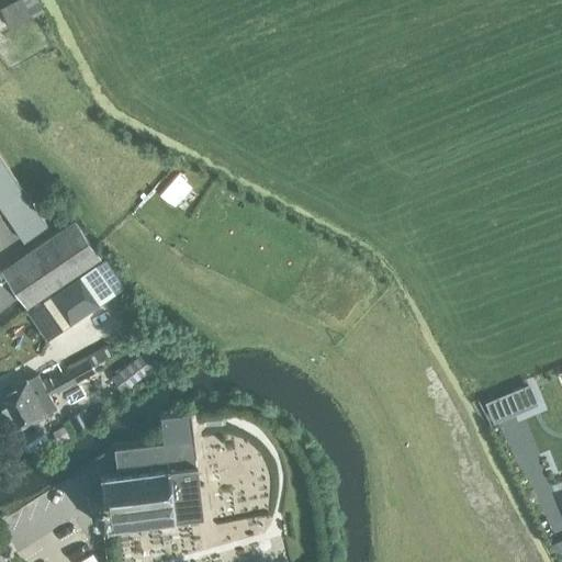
[(0,206),(23,242),(47,225),(0,155),(0,206)]
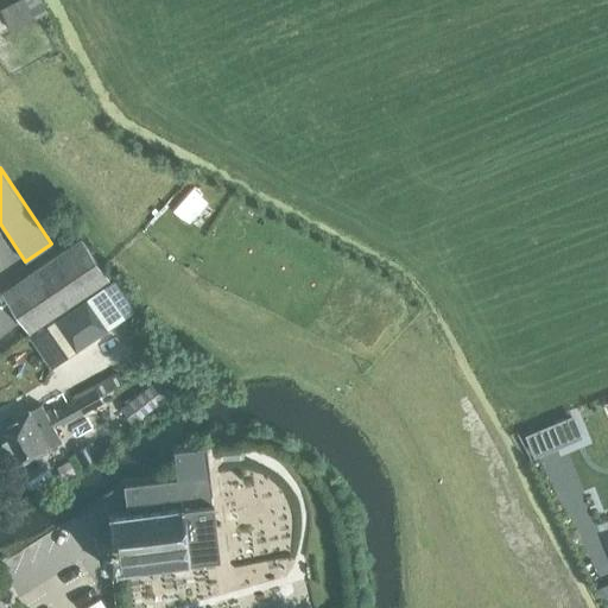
[(29,333),(108,277),(81,236),(0,292),(29,333)]
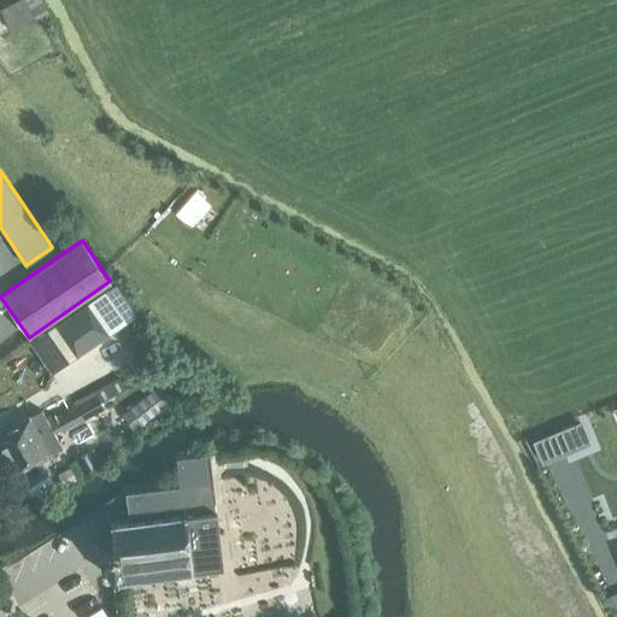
[(86,301),(54,323),(77,354),(107,333),(86,301)]
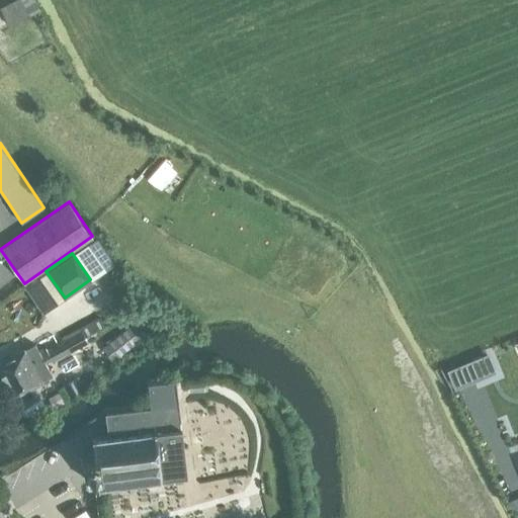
[(130,328),(103,347),(112,360),(140,341),(130,328)]
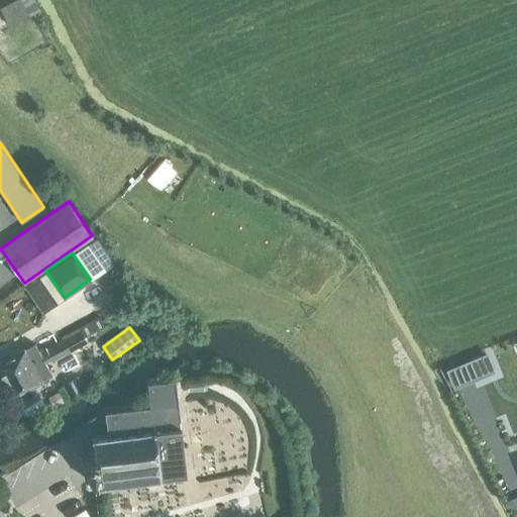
[(64,339),(70,351),(88,341),(81,330),(64,339)]
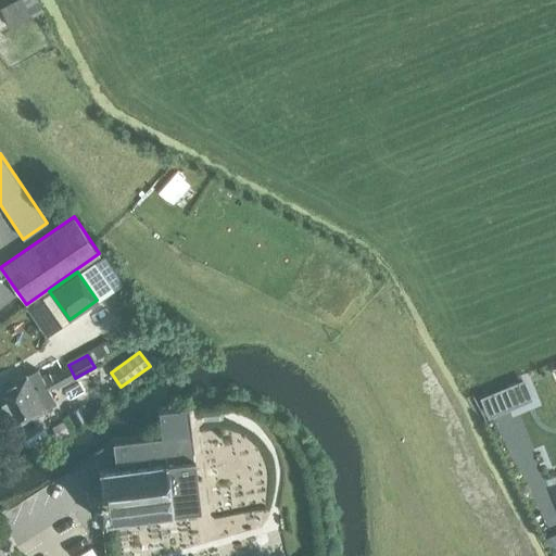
[(55,389),(75,378),(68,365),(49,376),(55,389)]
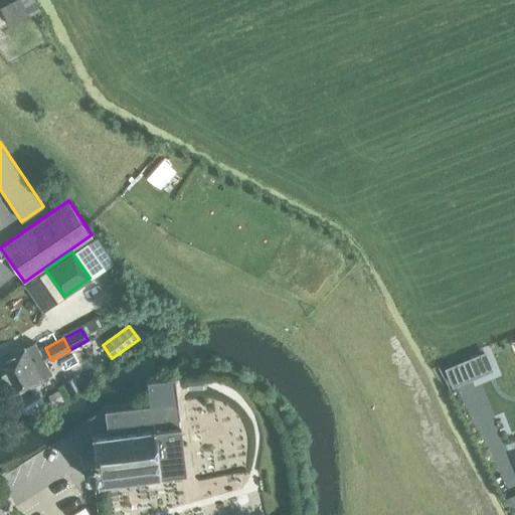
[(0,375),(3,382),(44,359),(34,341),(0,359),(0,375)]
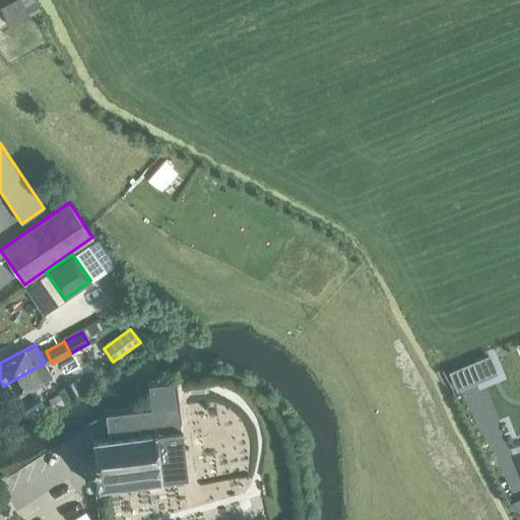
[(451,372),(457,387),(495,372),(489,356),(451,372)]
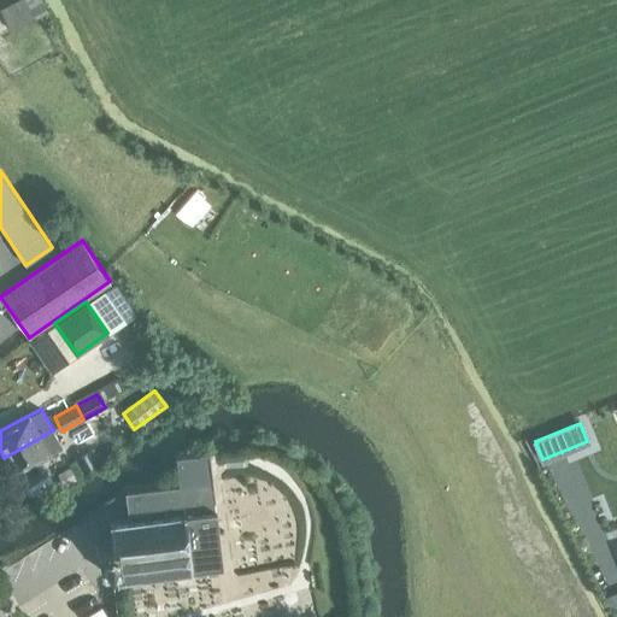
[(53,430),(4,458),(13,474),(63,447),(53,430)]
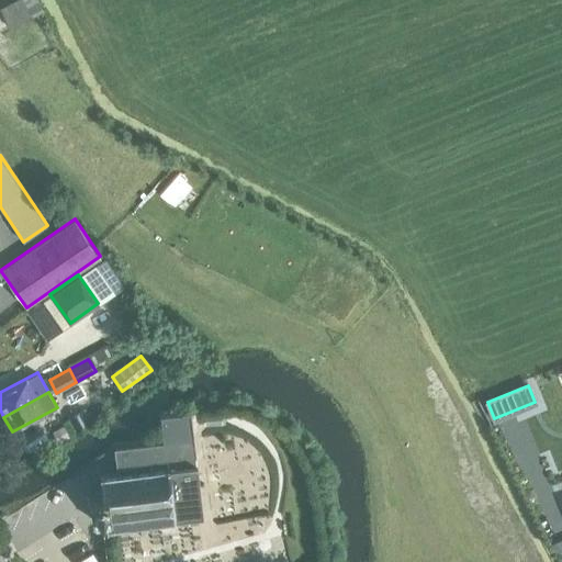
[(204,414),(205,420),(206,427),(222,426),(222,419),(221,413),(204,414)]
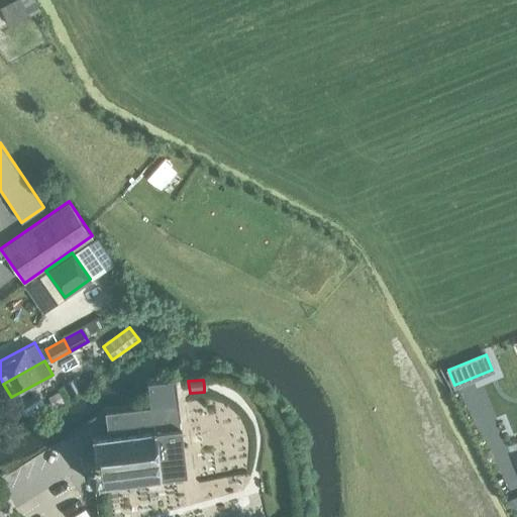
[(108,483),(179,475),(172,408),(104,415),(106,436),(92,437),(93,452),(83,453),(85,471),(95,469),(97,484),(100,484),(108,483)]
